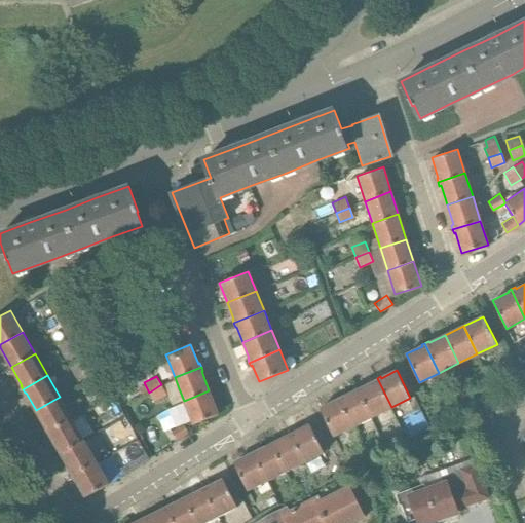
[(372,417),(391,407),(377,378),(373,380),(373,381),(359,389),(372,417)]
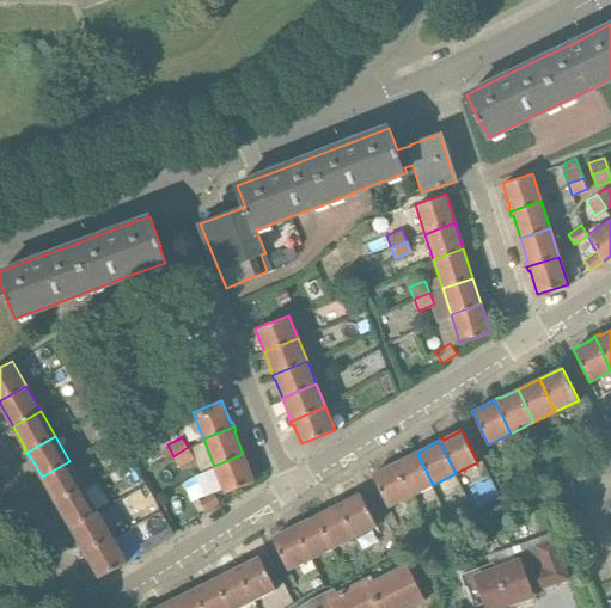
[(188,447),(173,456),(179,467),(194,458),(188,447)]
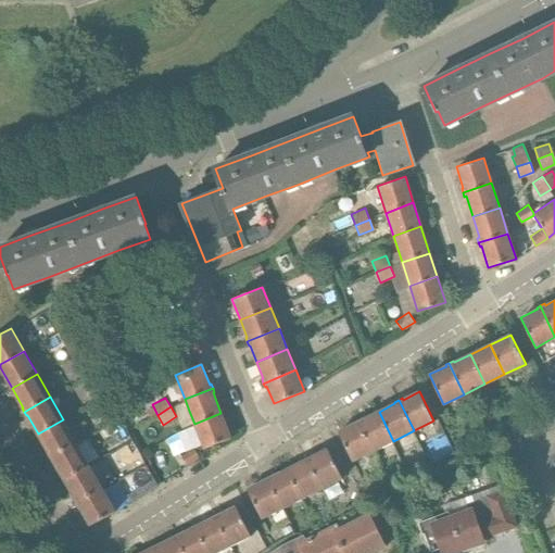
[(373,451),(393,441),(379,412),(363,419),(362,417),(357,419),(373,451)]
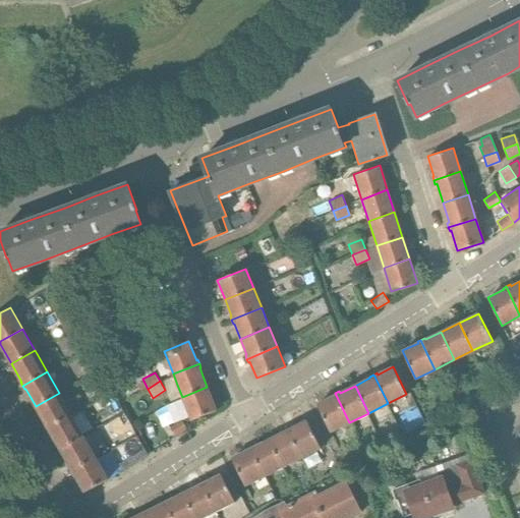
[(207,387),(182,397),(191,419),(216,409),(207,387)]
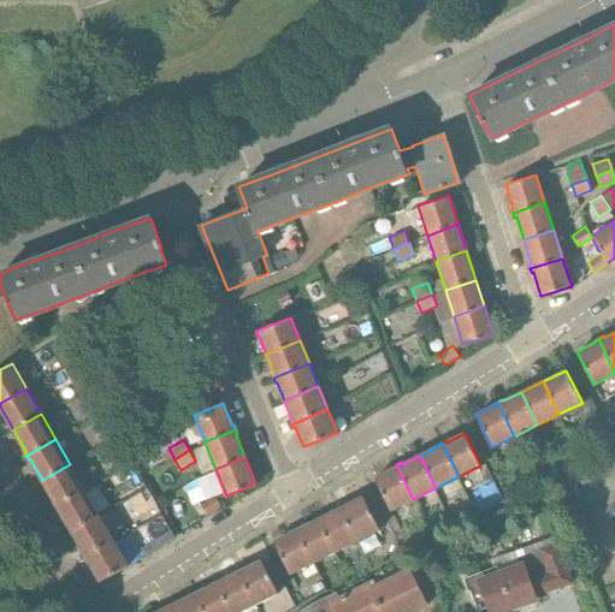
[(55,506),(84,489),(70,464),(42,480),(54,500),(53,501),(55,506)]
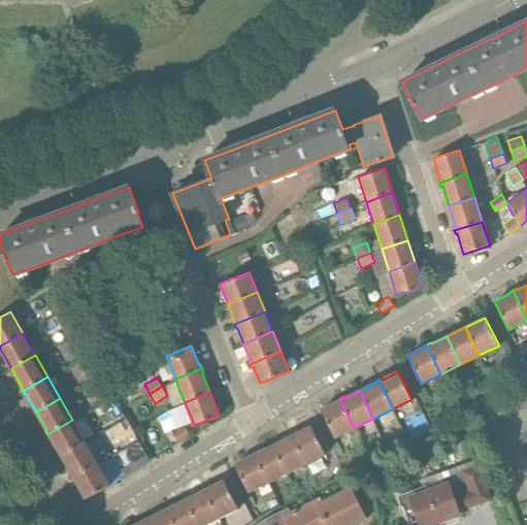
[(335,437),(354,428),(339,398),(336,400),(337,401),(321,409),(335,437)]
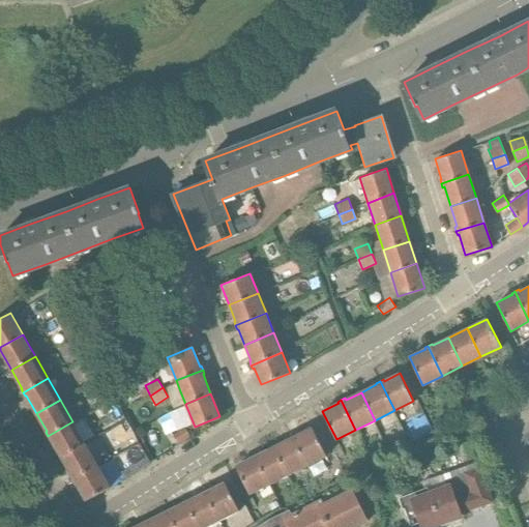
[(61,457),(85,443),(72,421),(48,436),(50,439),(51,438),(61,457)]
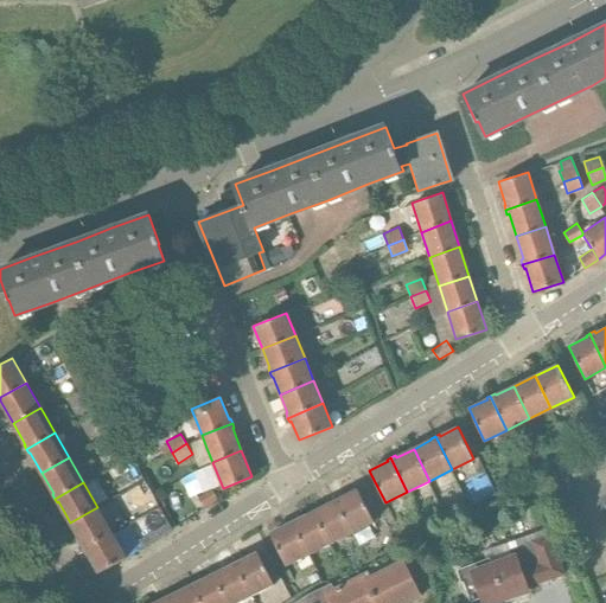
[(204,507),(218,498),(212,488),(197,496),(204,507)]
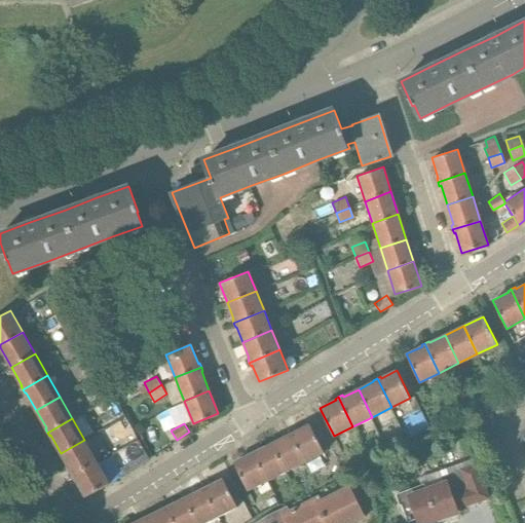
[(305,462),(325,452),(310,423),(294,432),(294,430),(290,432),(305,462)]
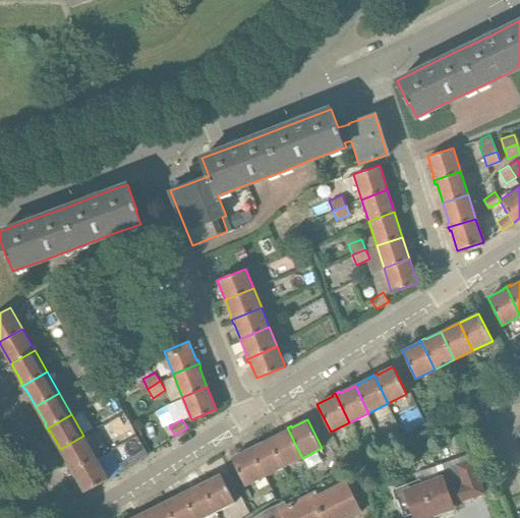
[(288,465),(302,458),(287,427),(283,429),(284,430),(269,439),(283,467),(288,465)]
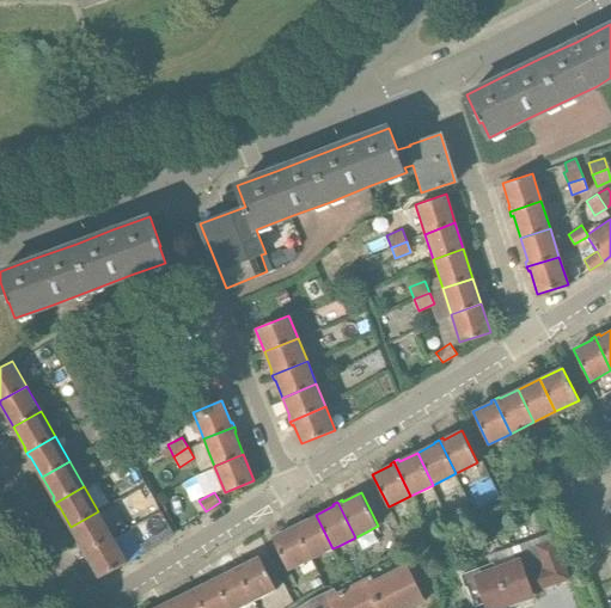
[(84,552),(112,536),(98,511),(71,527),(83,547),(81,547),(84,552)]
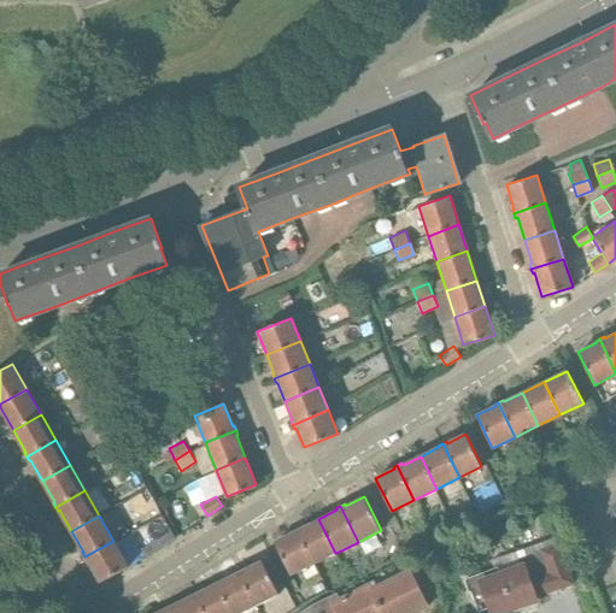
[(314,564),(335,553),(318,519),(301,528),(300,526),(295,529),(314,564)]
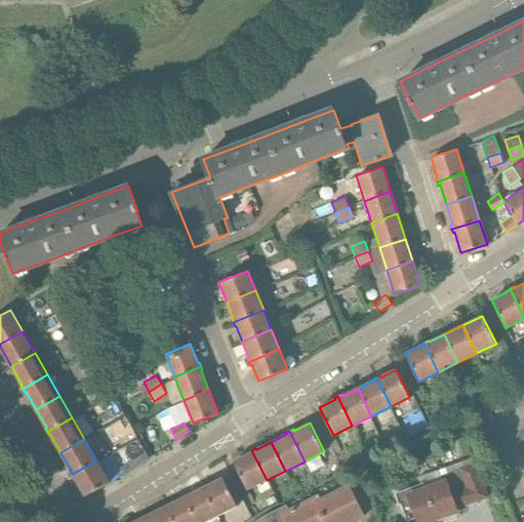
[(259,484),(267,480),(251,450),(248,451),(248,453),(233,460),(247,490),(259,484)]
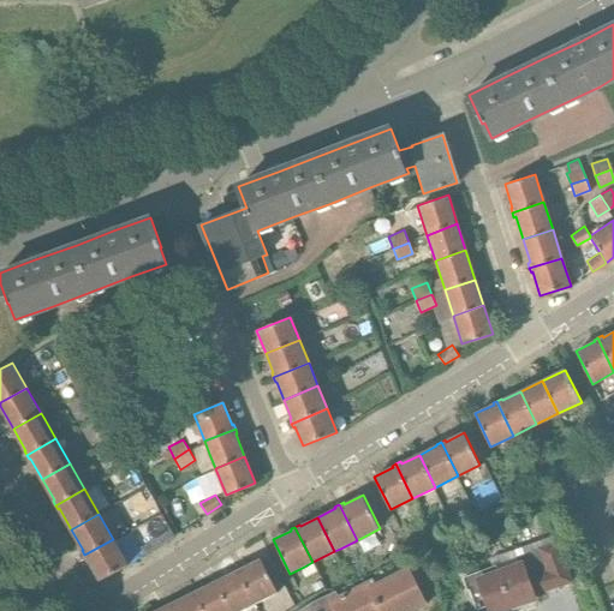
[(571,580),(564,562),(579,556),(573,538),(574,537),(572,531),(571,532),(570,528),(505,551),(522,598),(571,580)]
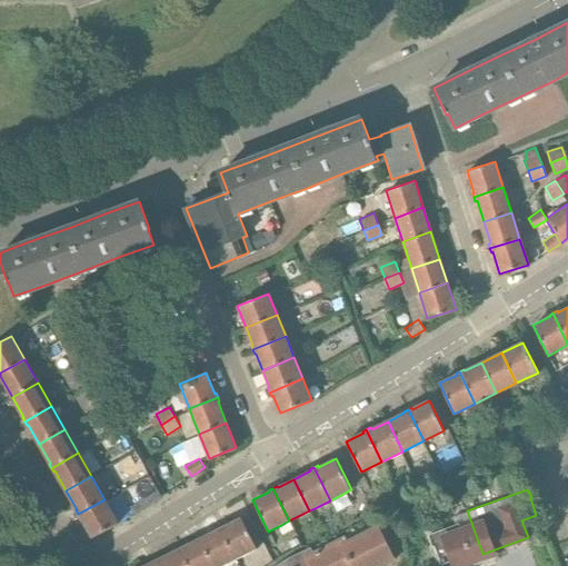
[(93,537),(118,523),(113,515),(105,499),(78,514),(80,518),(81,517),(93,537)]
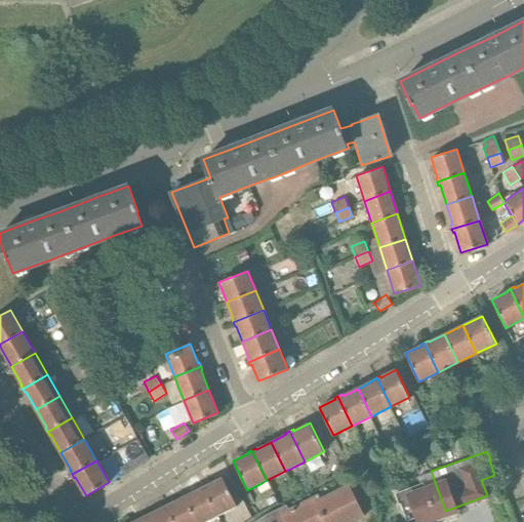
[(425,521),(446,515),(445,511),(431,471),(417,476),(419,484),(395,492),(398,504),(401,503),(404,514),(414,510),(418,521),(425,521)]
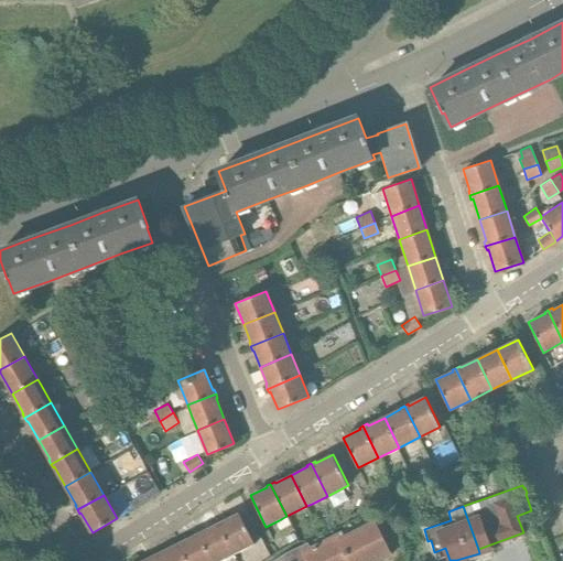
[(235,553),(255,543),(240,513),(223,520),(223,519),(218,521),(235,553)]
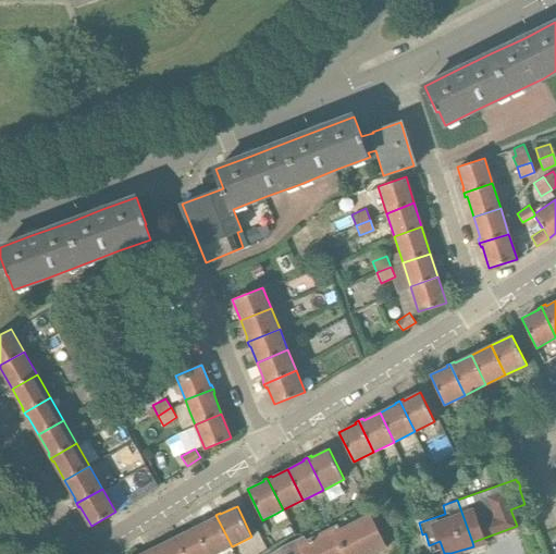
[(373,553),(387,548),(369,514),(340,528),(337,524),(305,539),(303,534),(280,546),(282,552),(278,553),(373,553)]
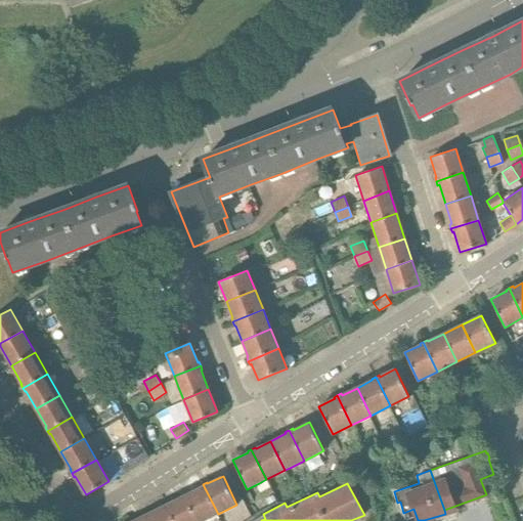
[(198,520),(203,520),(218,514),(203,484),(199,486),(200,487),(184,494),(198,520)]
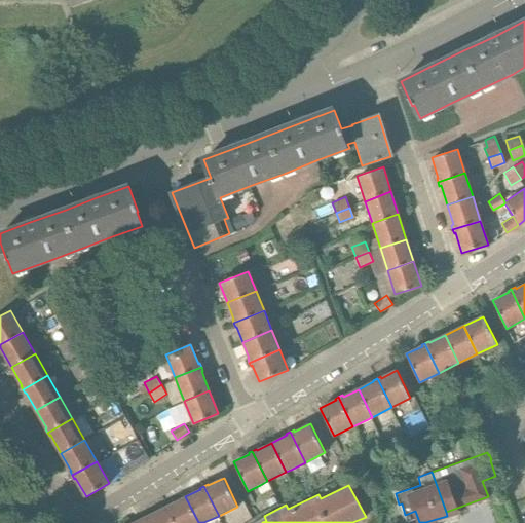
[(174,522),(198,522),(185,496),(171,505),(170,502),(165,505),(174,522)]
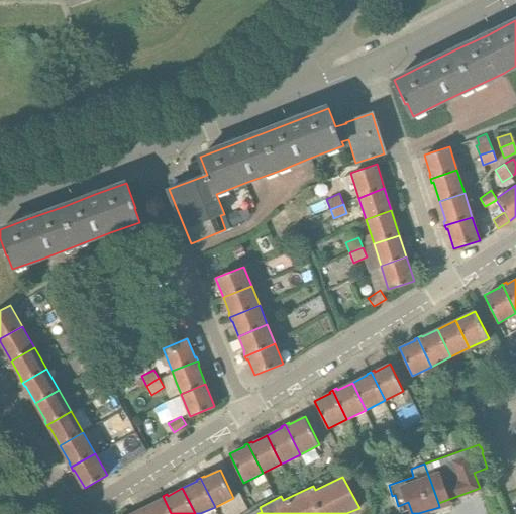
[(147,513),(171,513),(163,496),(160,498),(160,499),(145,506),(144,505),(143,505),(147,513)]
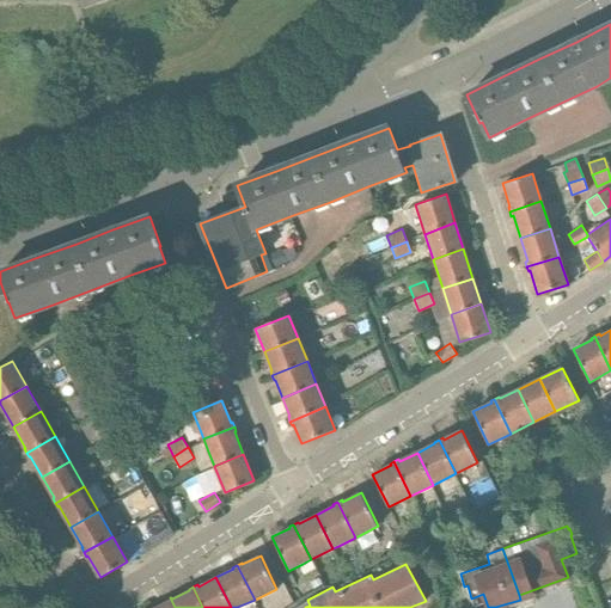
[(175,607),(170,597),(166,600),(167,601),(153,607),(175,607)]
